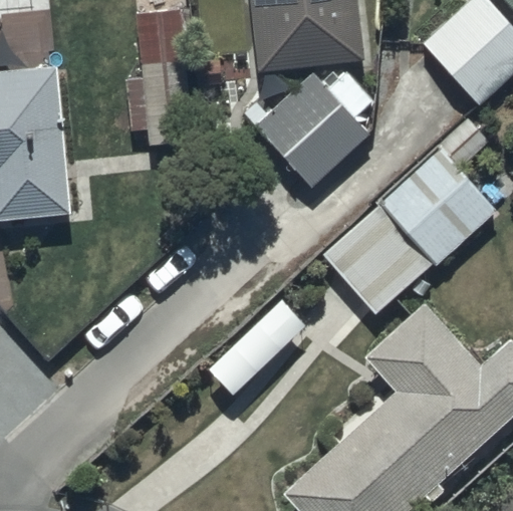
[(249,0),(257,71),(365,60),(358,0),(249,0)]
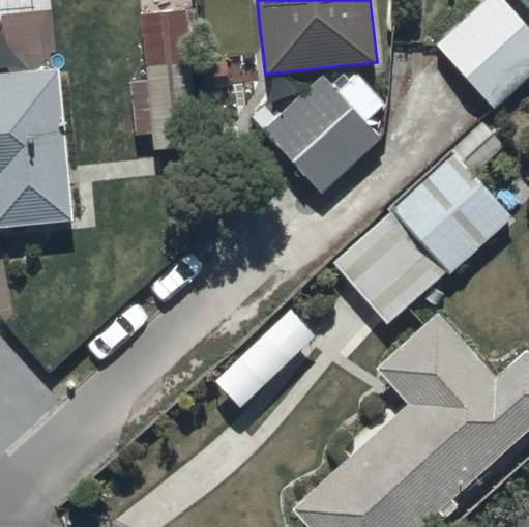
[(528,26),(506,0),(482,0),(436,41),(493,107),(528,75),(528,26)]
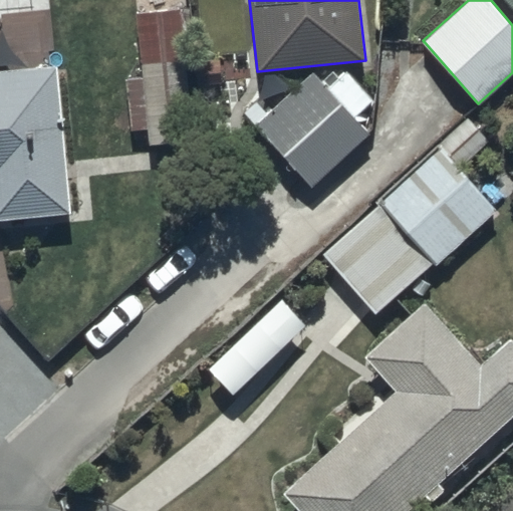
[(182,7),(138,10),(143,76),(127,78),(133,133),(147,132),(148,144),(192,140),(182,7)]
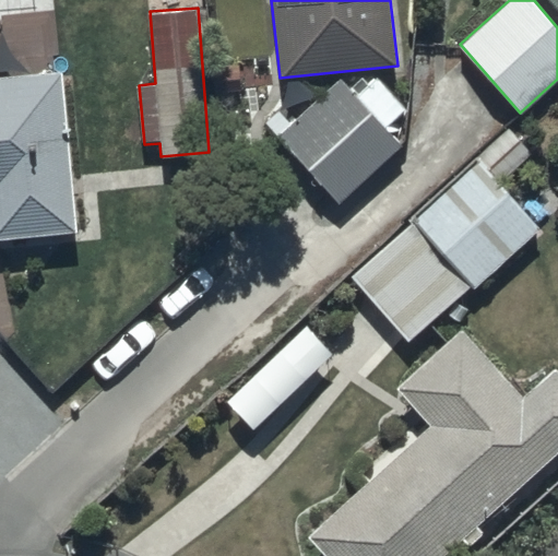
[(60,74),(0,79),(0,240),(74,235),(60,74)]
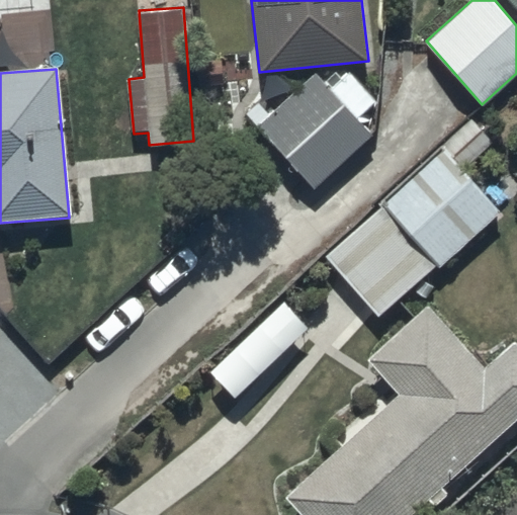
[(313,72),(255,126),(315,188),(371,134),(313,72)]
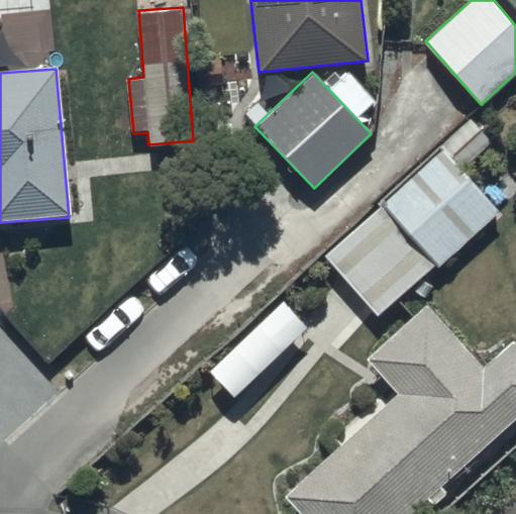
[(498,212),(443,150),(324,257),(379,317),(498,212)]
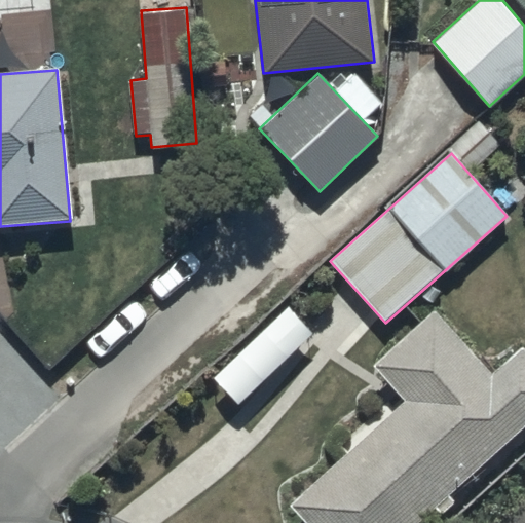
[(314,332),(288,305),(213,378),(239,405),(314,332)]
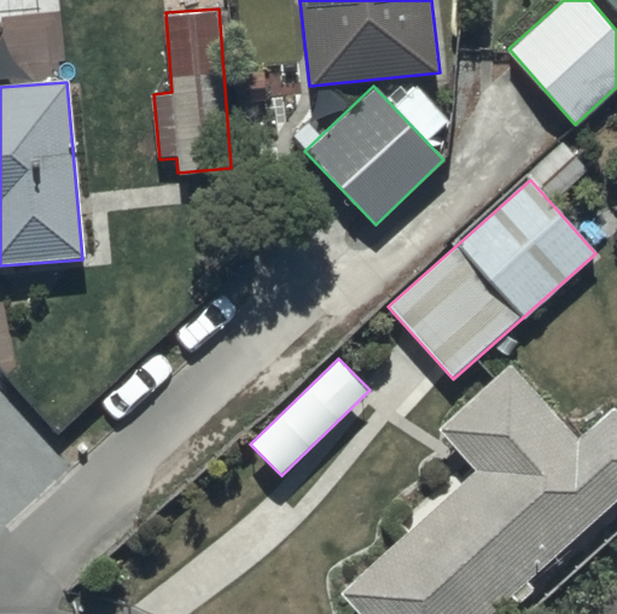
[(507,363),(438,427),(478,469),(342,596),(359,613),(492,613),(616,497),(616,408),(615,405),(578,439),(507,363)]
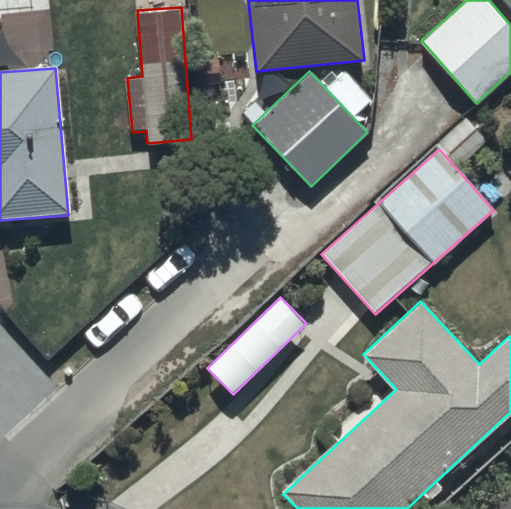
All buildings are outlined.
